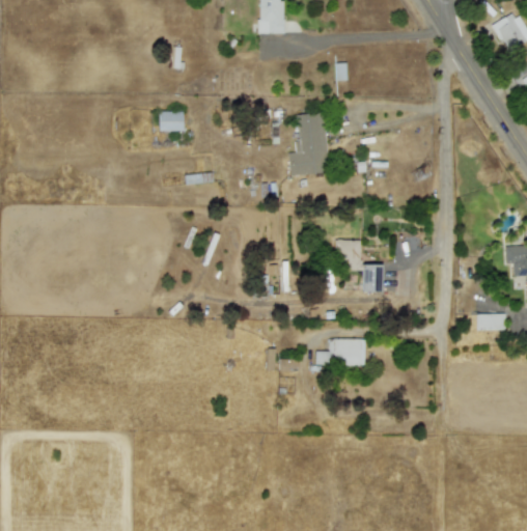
[(259,0),(259,33),(284,33),(285,0),(259,0)]
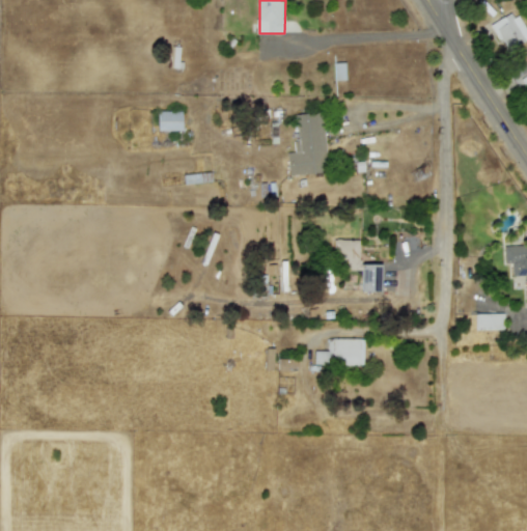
[(510,52),(526,42),(526,25),(518,10),(494,24),(510,52)]
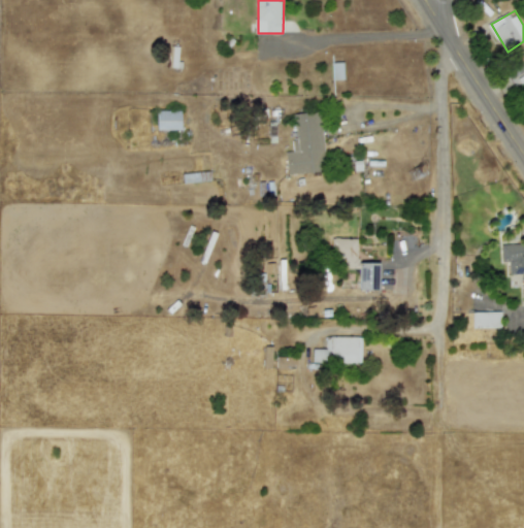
[(335,63),(336,79),(346,79),(345,63),(335,63)]
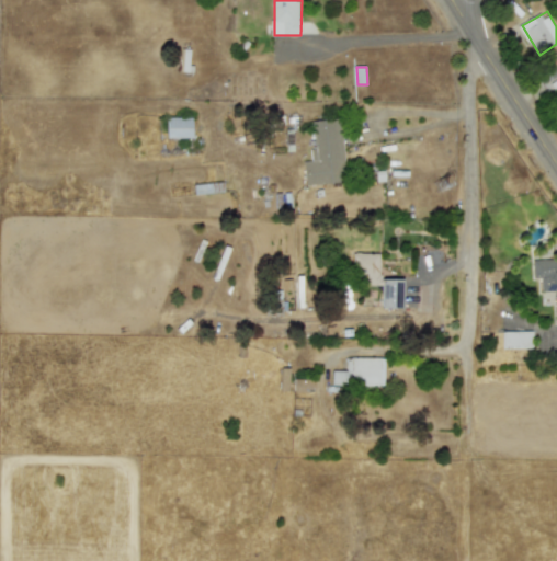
[(195,138),(195,117),(169,117),(169,138),(195,138)]
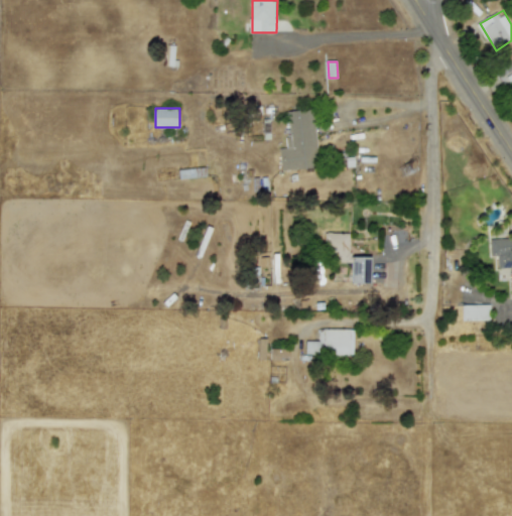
[(280,148),(283,170),(322,166),(314,109),(289,111),(292,137),(287,137),(288,147),(280,148)]
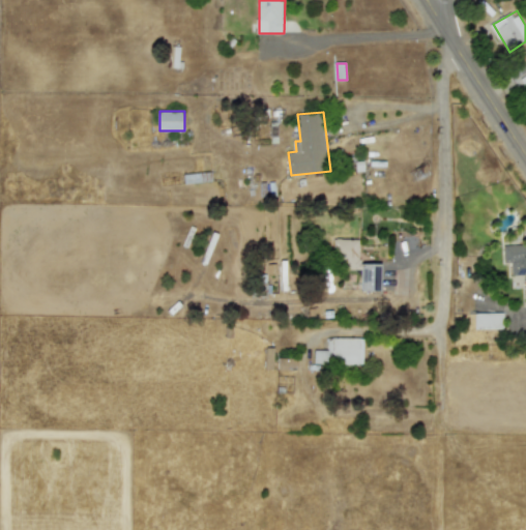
[(361,291),(381,291),(382,264),(360,263),(361,239),(337,239),(335,269),(361,270),(361,291)]
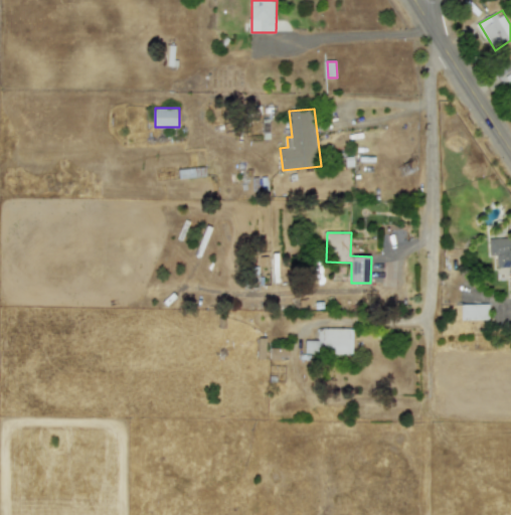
[(510,237),(490,238),(491,255),(498,255),(498,268),(510,268),(510,237)]
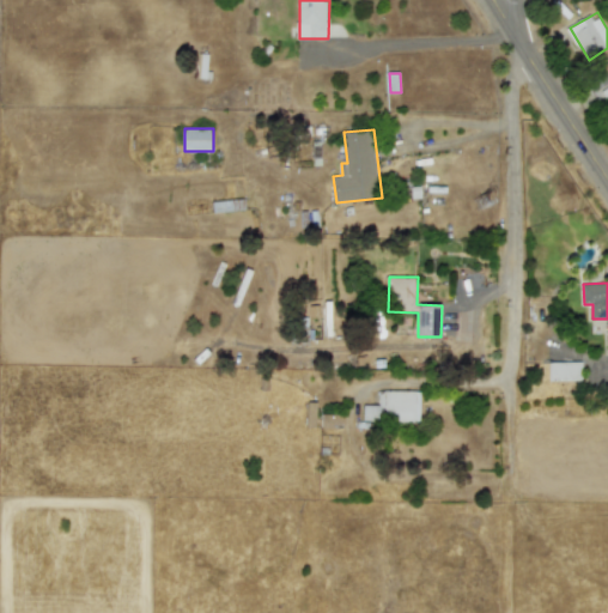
[(552,381),(584,381),(584,362),(552,362),(552,381)]
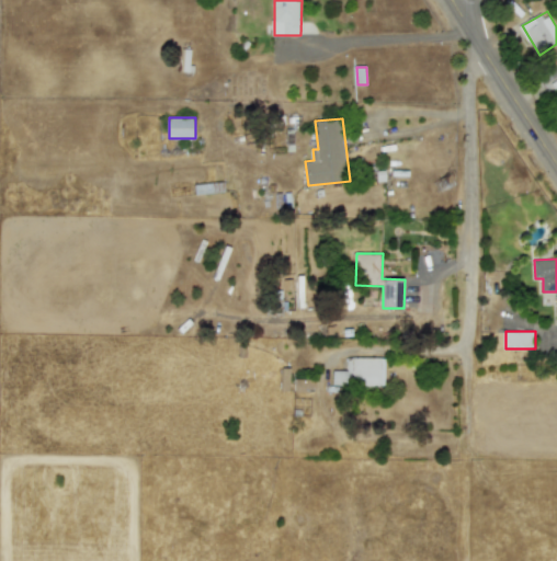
[(384,357),(349,357),(350,370),(334,370),(334,386),(384,385),(384,357)]
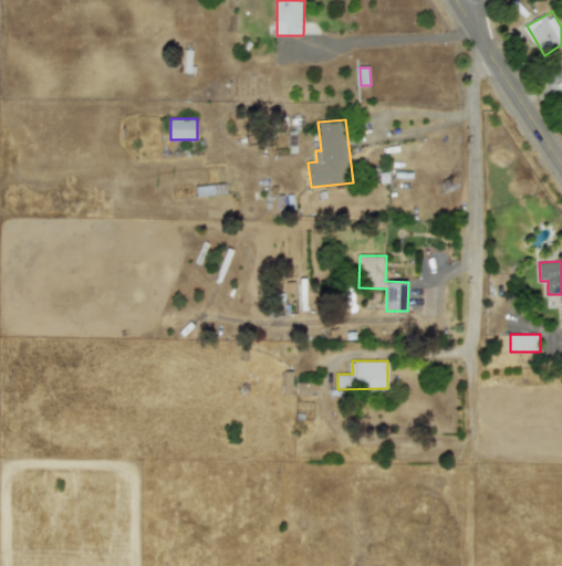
[(299,395),(320,396),(320,383),(300,383),(299,395)]
